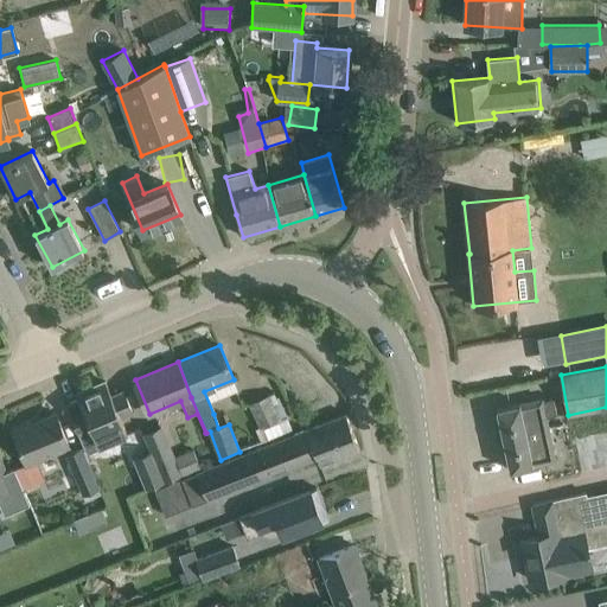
[(100,449),(128,438),(114,403),(106,382),(77,394),(84,411),(72,416),(71,413),(70,414),(78,436),(85,454),(100,449)]
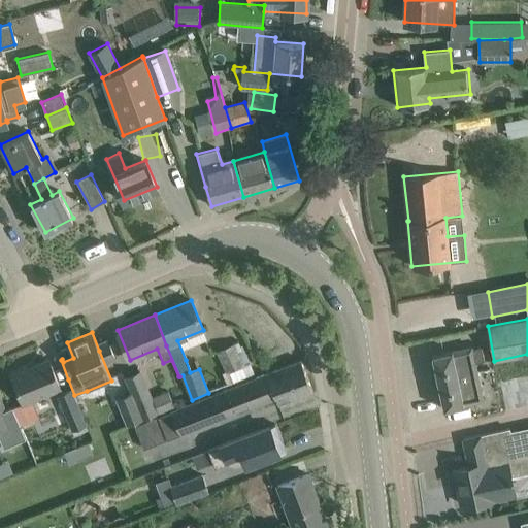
[(218,351),(227,371),(222,373),(225,381),(223,382),(225,387),(252,375),(240,350),(236,352),(233,344),(218,351)]
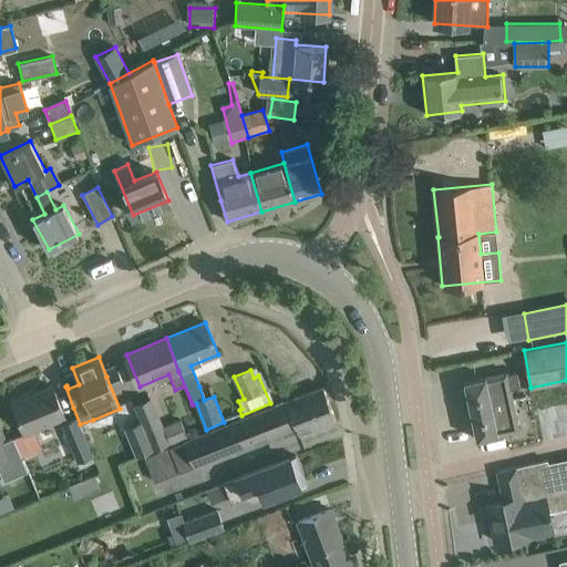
[(507,372),(463,381),(476,440),(519,430),(511,390),(521,388),(517,372),(508,374),(507,372)]
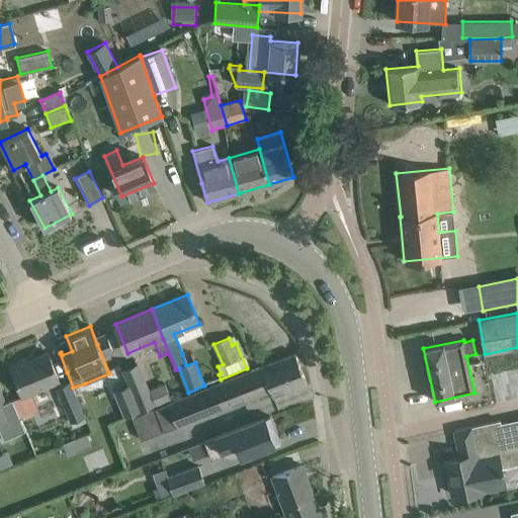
[(13,400),(20,418),(39,410),(31,393),(60,380),(48,353),(11,368),(23,396),(13,400)]
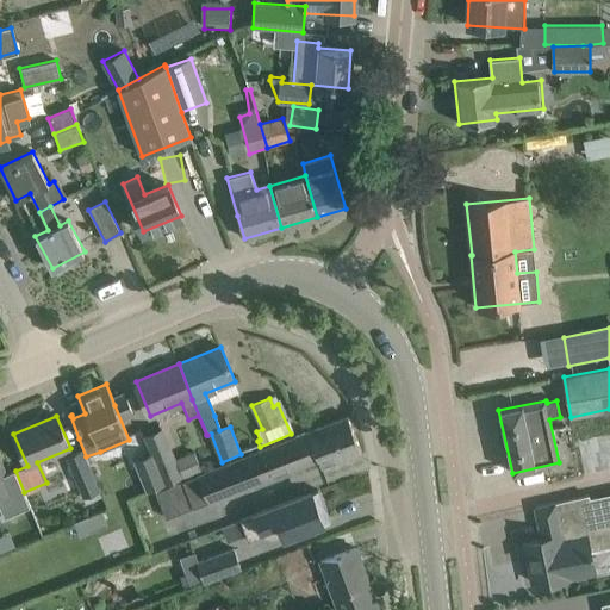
[(348,416),(325,424),(200,473),(210,498),(254,480),(253,478),(277,468),(279,475),(318,460),(322,467),(361,452),(348,416)]
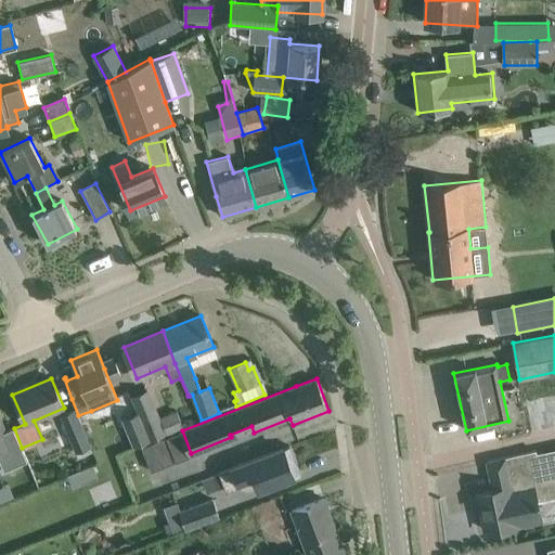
[(132,397),(139,413),(151,440),(166,434),(147,390),(132,397)]
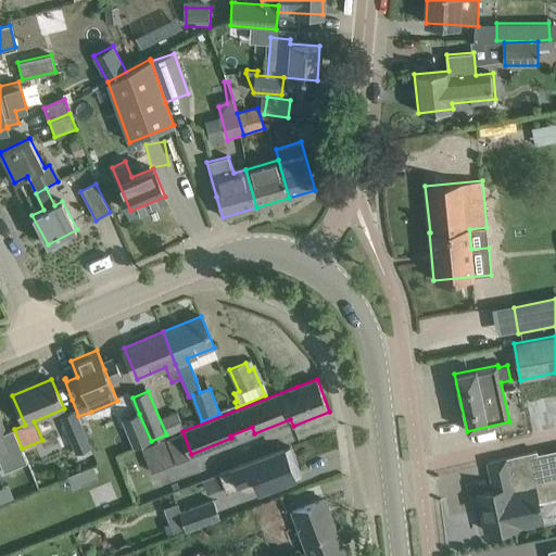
[(91,447),(76,411),(61,417),(77,454),(91,447)]
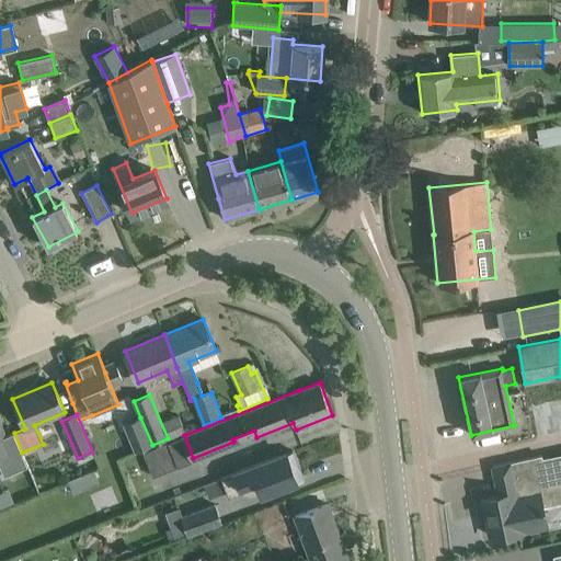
[(152,445),(140,418),(124,424),(136,451),(152,445)]
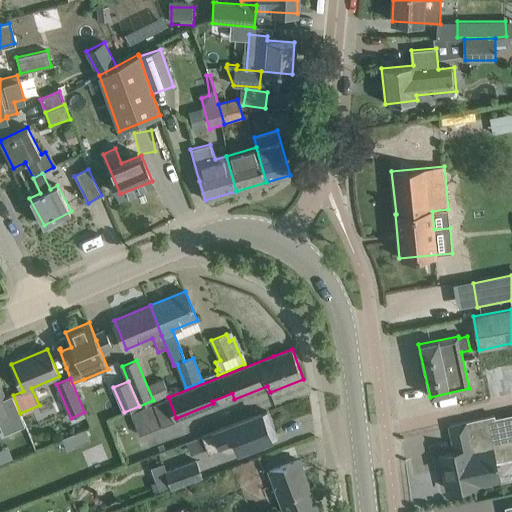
[(0,423),(4,434),(26,425),(20,413),(13,395),(4,399),(1,390),(0,390),(0,423)]
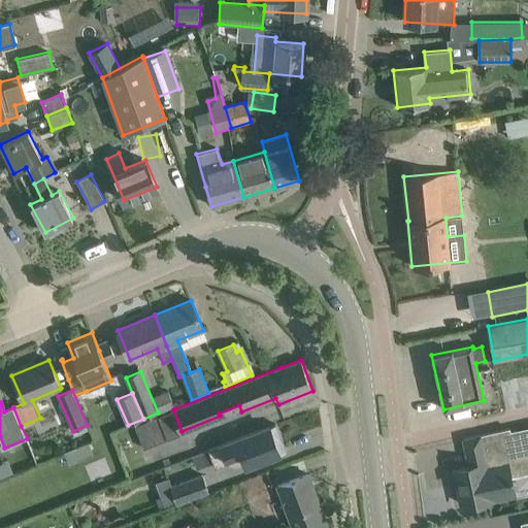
[(275,425),(208,451),(192,457),(197,469),(213,463),(215,468),(228,464),(226,460),(241,455),(245,467),(286,452),(275,425)]
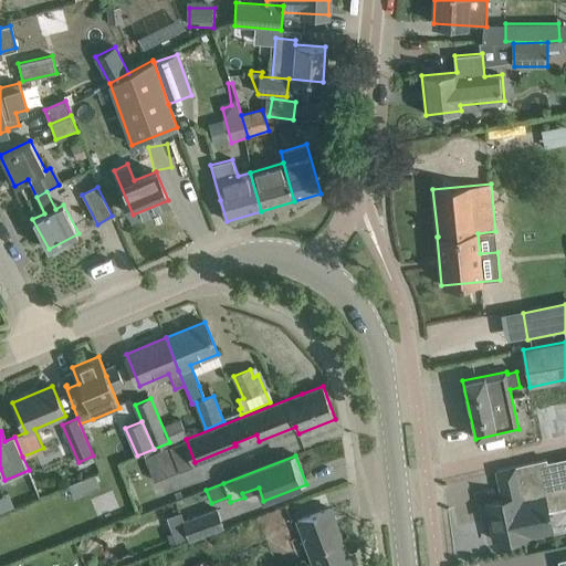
[(504,500),(490,503),(499,543),(520,538),(528,536),(551,531),(547,512),(565,507),(565,459),(547,463),(546,459),(499,470),(504,500)]
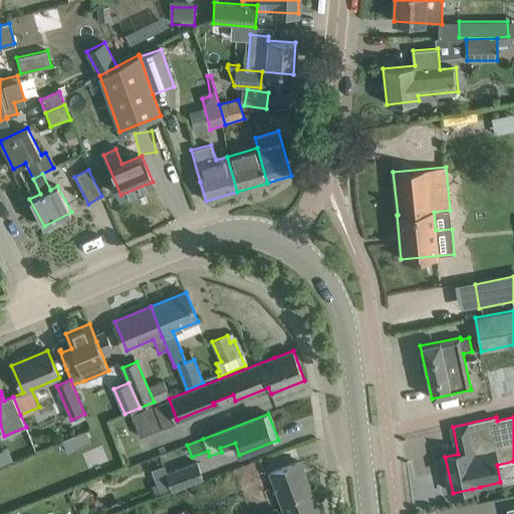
[(67,438),(70,449),(94,441),(90,430),(67,438)]
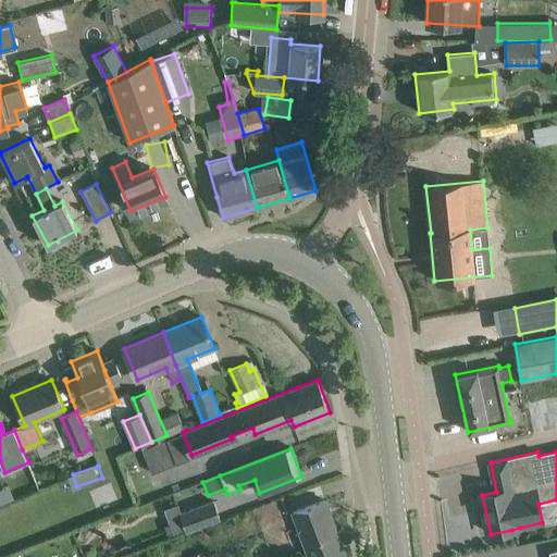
[(180,514),(186,532),(220,519),(213,502),(180,514)]
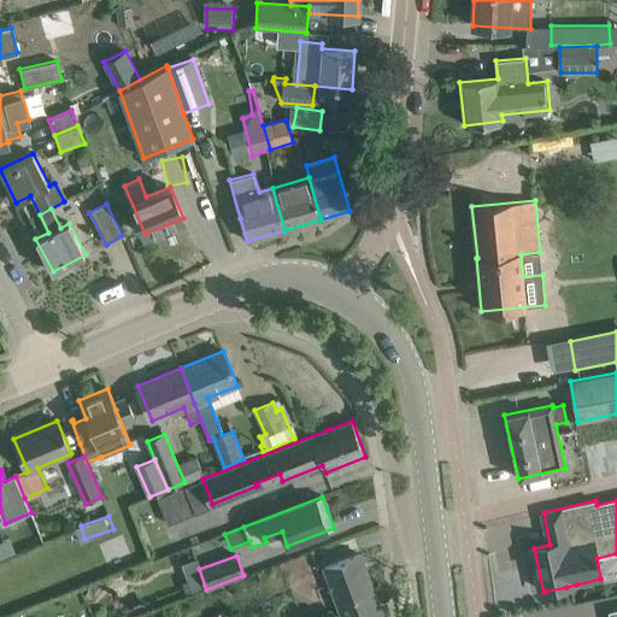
[(382,616),(360,556),(338,564),(324,569),(341,616),(382,616)]
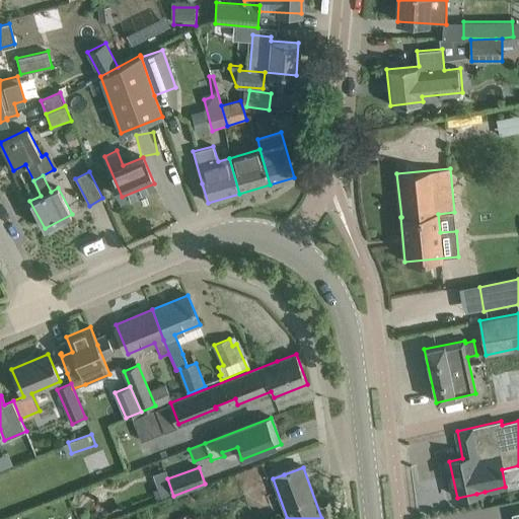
[(158,489),(153,491),(157,500),(162,498),(158,489)]
